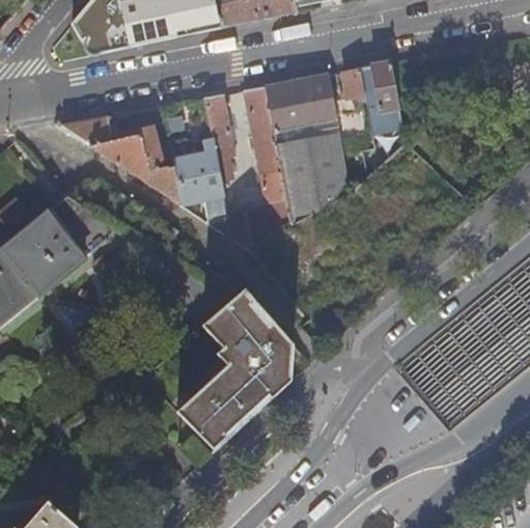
[(92,0),(74,22),(91,53),(222,26),(216,0),(92,0)]
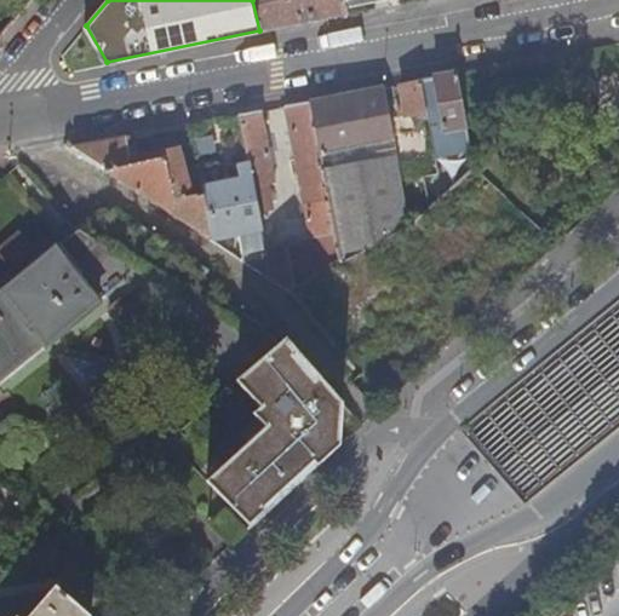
[(252,0),(259,30),(349,12),(347,0),(252,0)]
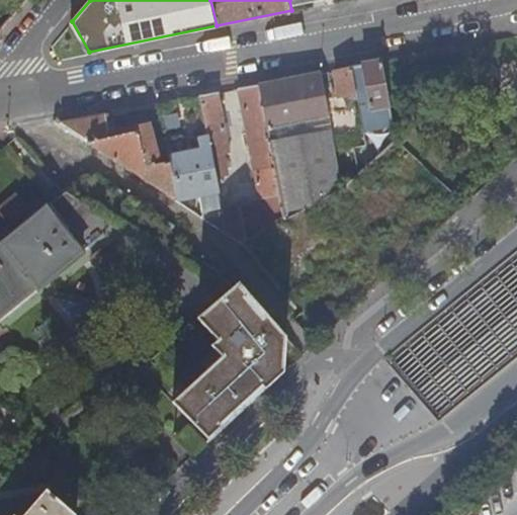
[(392,103),(382,59),(370,61),(362,63),(366,83),(361,84),(364,99),(369,98),(370,107),(392,103)]
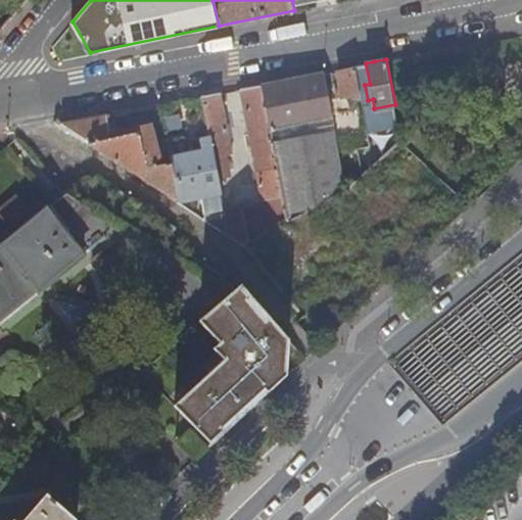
[(361,91),(356,65),(338,68),(341,87),(336,88),(338,96),(361,91)]
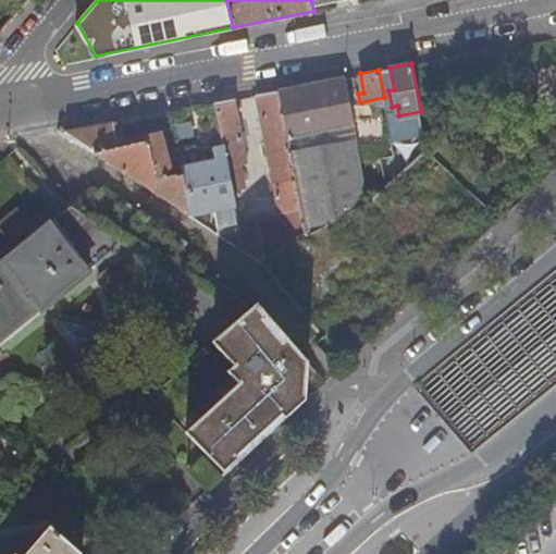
[(355,124),(345,76),(280,88),(289,137),(303,135),(305,147),(298,149),(297,143),(291,144),(295,170),(319,165),(316,145),(311,146),(309,133),(355,124)]
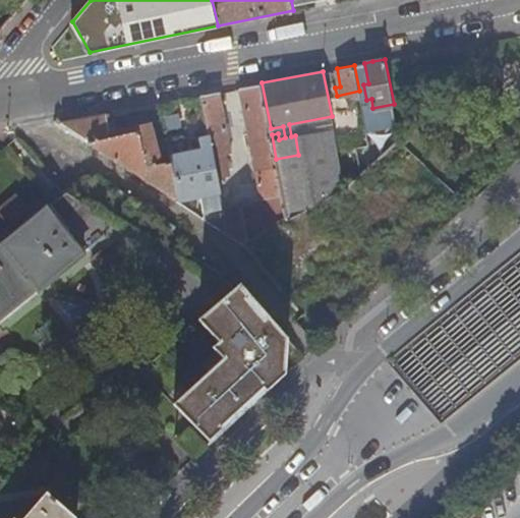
[(271,128),(262,82),(240,87),(264,196),(282,192),(276,159),(272,134),(271,128)]
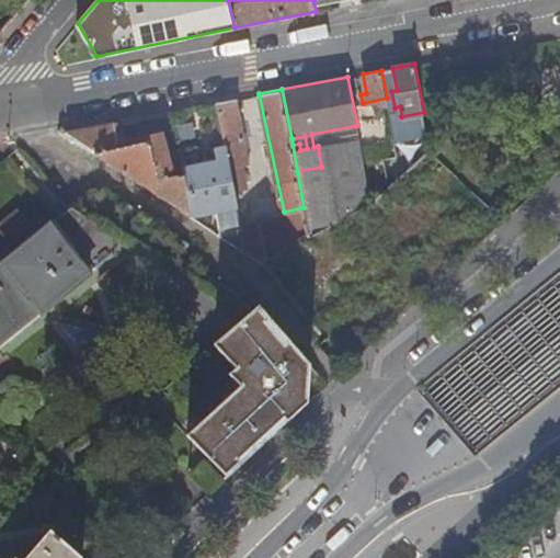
[(226,146),(233,188),(246,185),(242,166),(249,163),(237,98),(217,101),(226,146)]
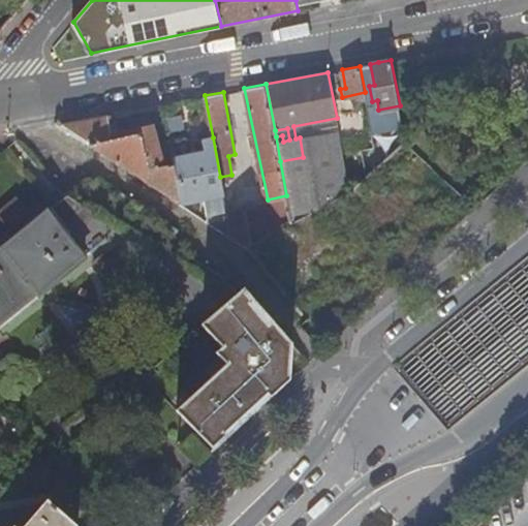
[(184,205),(183,202),(175,160),(162,164),(156,144),(152,129),(113,138),(107,114),(67,122),(64,122),(58,124),(184,205)]
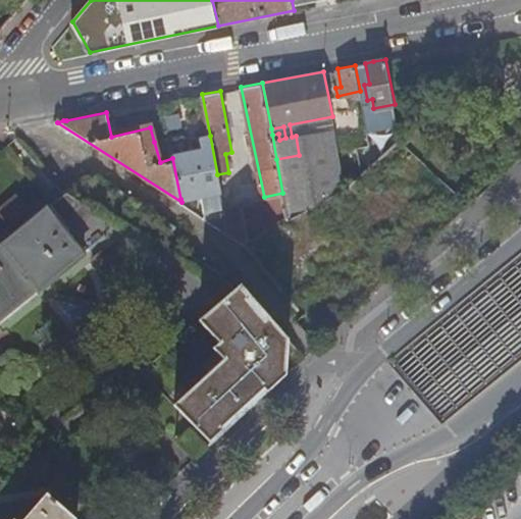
[(321,176),(342,169),(334,128),(296,136),(299,155),(317,152),(321,176)]
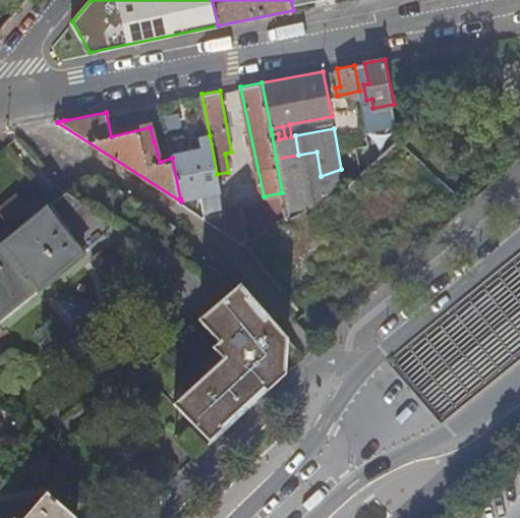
[(204,217),(223,229),(226,222),(225,215),(217,174),(210,135),(200,137),(203,149),(185,153),(181,135),(168,138),(172,158),(180,198),(201,194),(206,215),(204,217)]
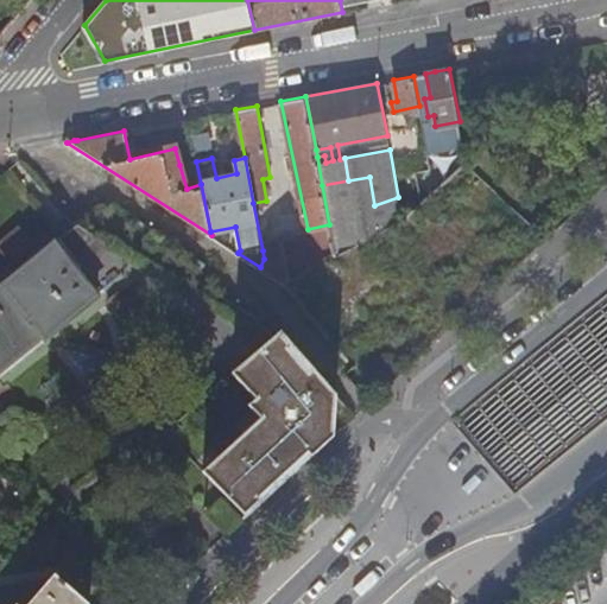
[(187,189),(201,184),(196,161),(179,165),(187,189)]
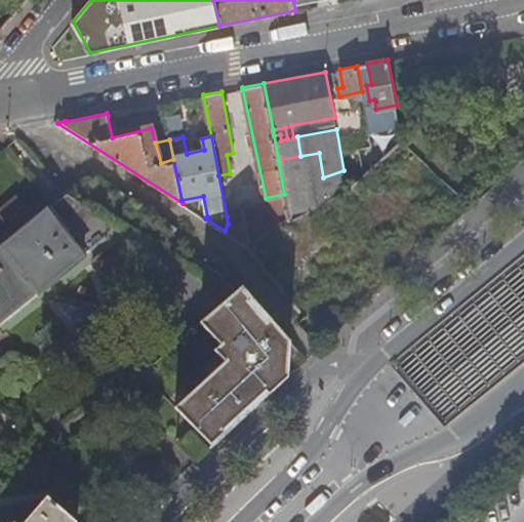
[(326,197),(347,186),(344,170),(323,177),(326,197)]
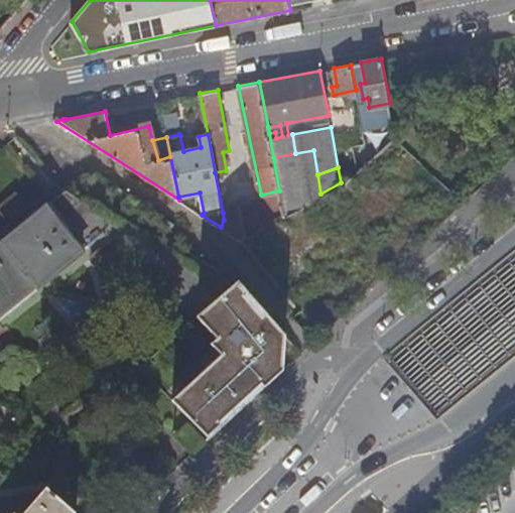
[(97,171),(93,168),(70,187),(74,190),(97,171)]
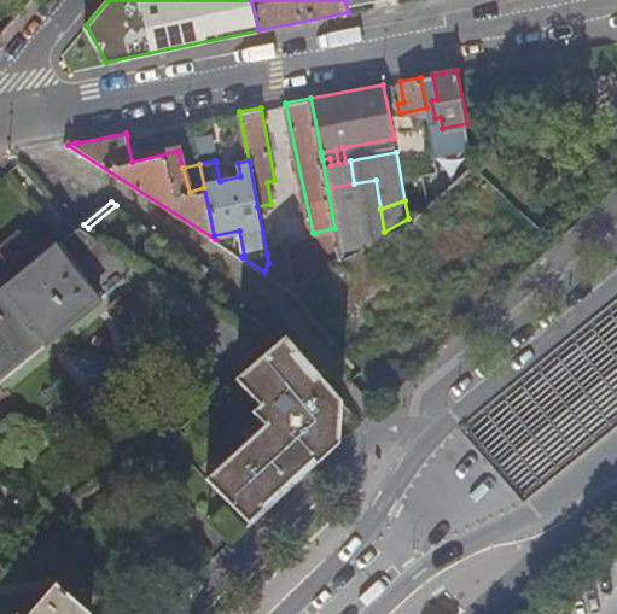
[(0,290),(0,379),(143,265),(88,228),(83,224),(0,290)]
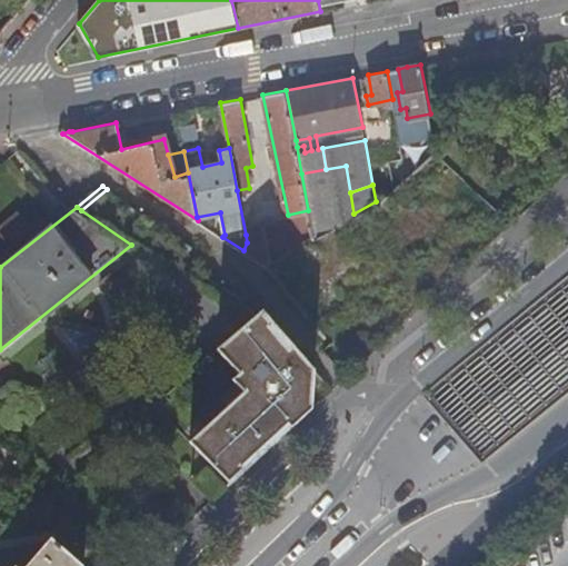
[(267,231),(272,258),(312,236),(308,210),(288,215),(265,219),(267,231)]
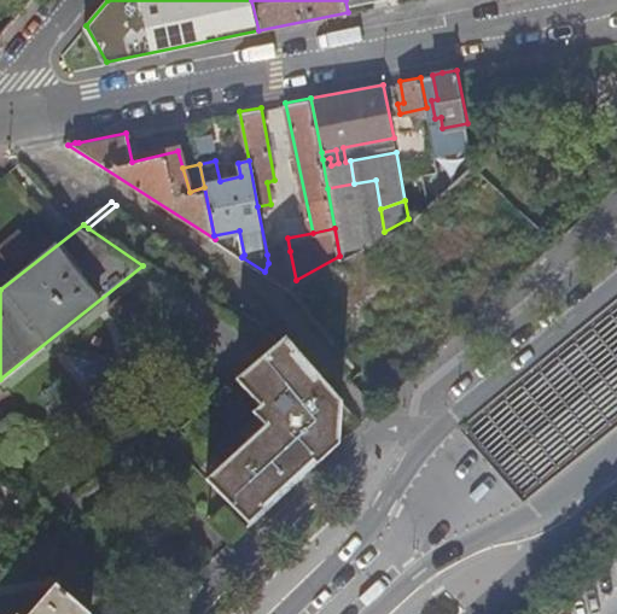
[(265,272),(287,286),(296,280),(290,251),(267,255),(268,263),(265,272)]
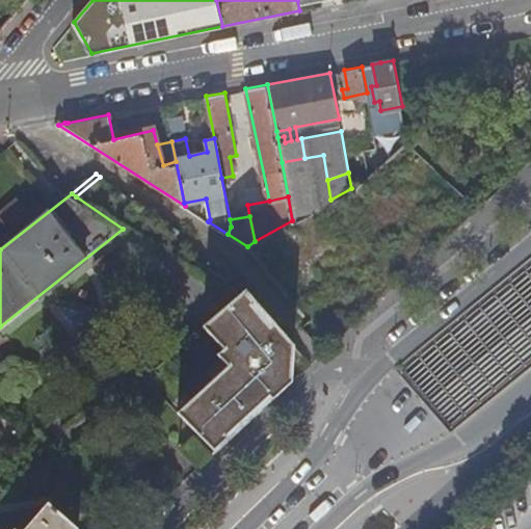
[(137,384),(211,448),(308,358),(243,289),(137,384)]
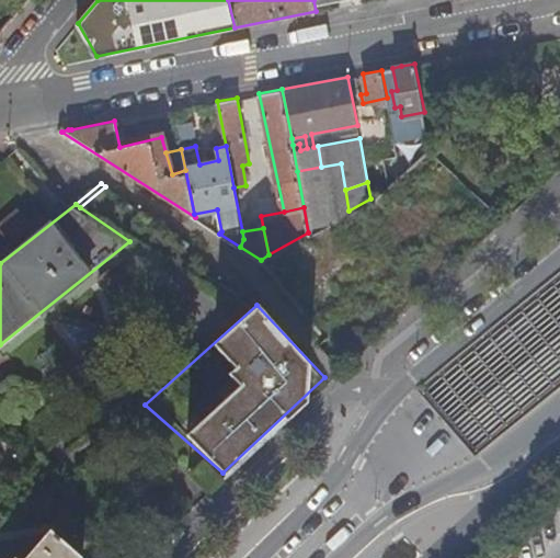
[(193,473),(209,491),(223,479),(206,460),(193,473)]
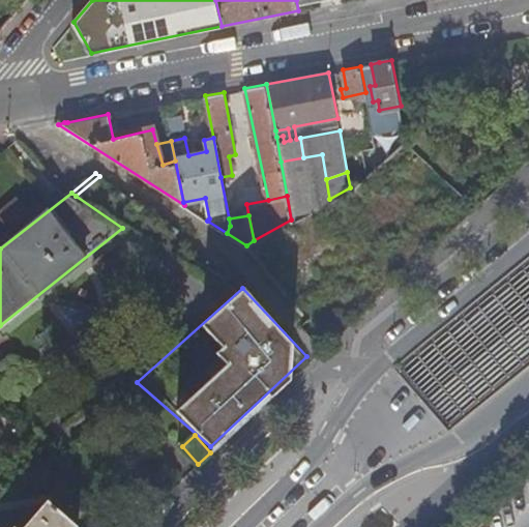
[(77,526),(78,526),(48,500),(24,526),(18,526),(16,525),(12,526),(77,526)]
